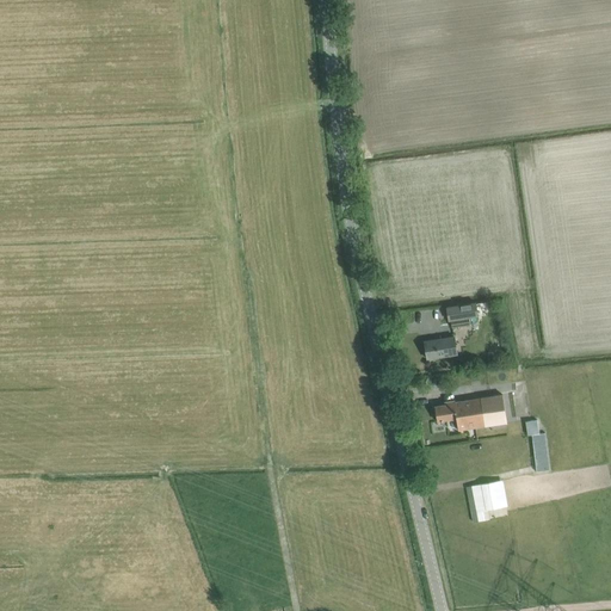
[(476,302),(446,306),(449,319),(452,319),(468,316),(479,315),(476,302)]
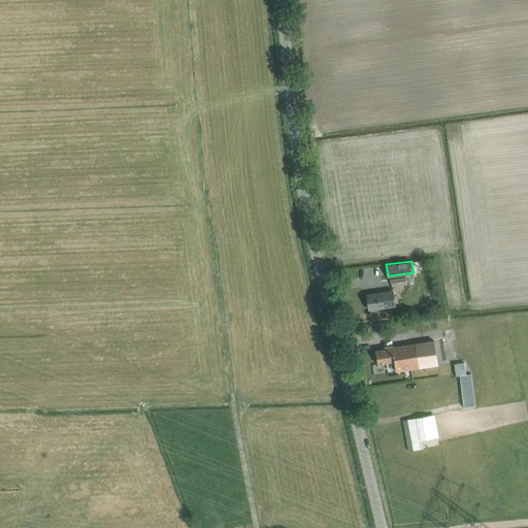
[(405,281),(404,273),(391,275),(391,283),(405,281)]
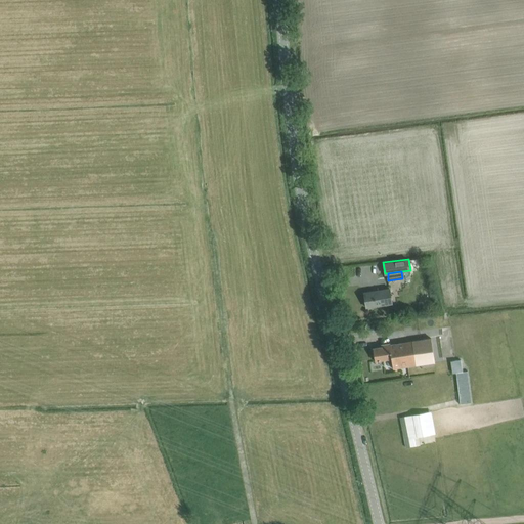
[(392,304),(390,289),(364,293),(366,307),(392,304)]
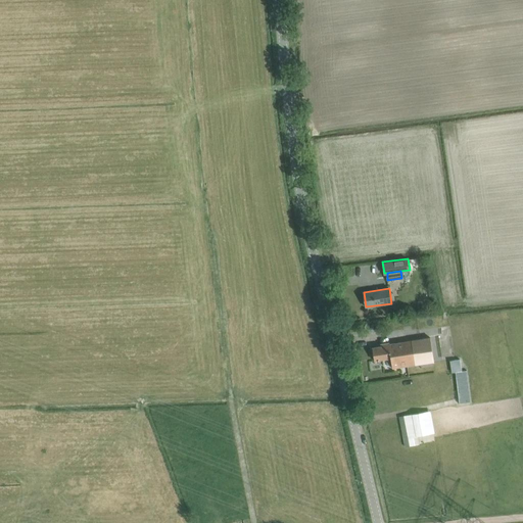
[(389,344),(389,342),(381,344),(381,346),(372,347),(374,361),(390,358),(392,368),(433,362),(430,337),(389,344)]
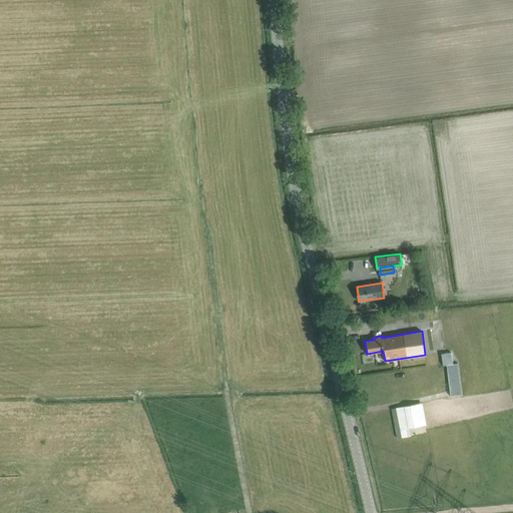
[(454,353),(446,354),(447,365),(450,396),(462,395),(458,363),(455,364),(454,353)]
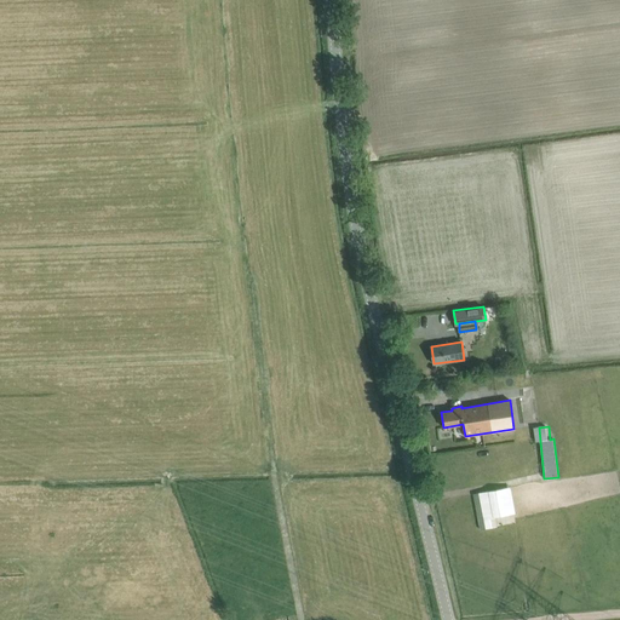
[(515,514),(510,487),(477,492),(484,518),(515,514)]
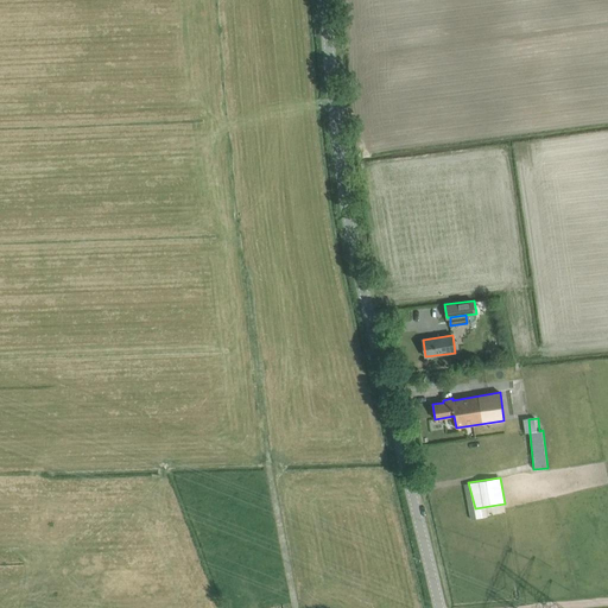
All buildings are outlined.
